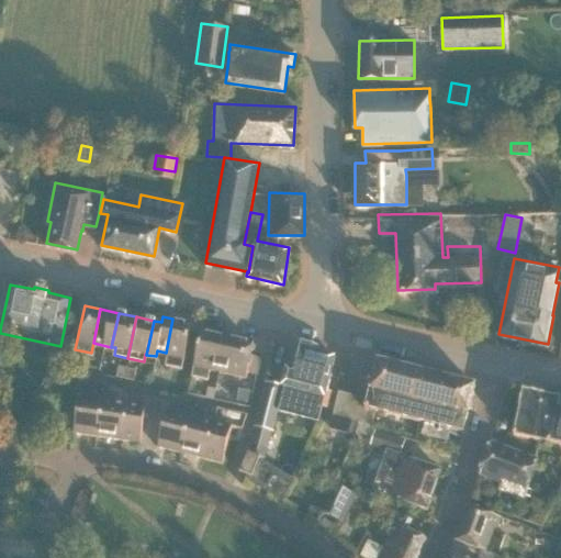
[(190,322),(172,319),(166,353),(164,363),(180,367),(190,322)]
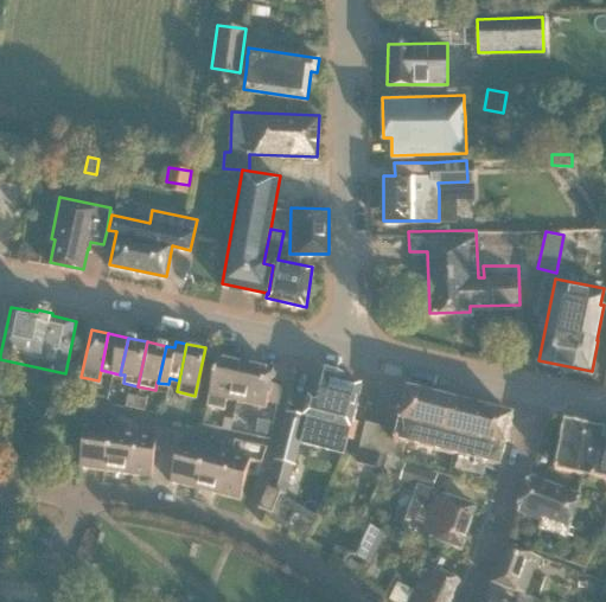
[(227,397),(236,399),(244,362),(216,356),(205,403),(224,408),(227,397)]
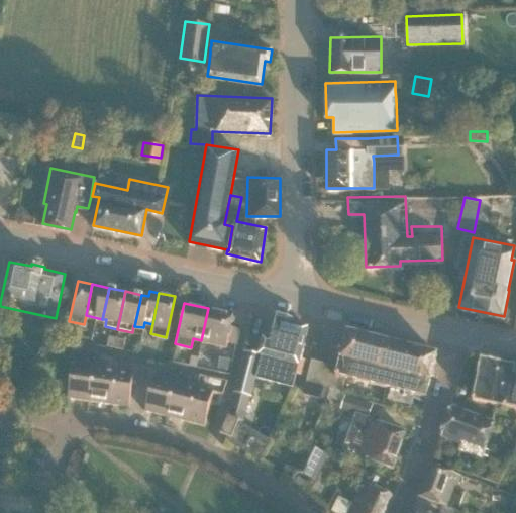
[(232,313),(208,308),(201,340),(225,345),(226,340),(235,342),(238,326),(229,324),(232,313)]
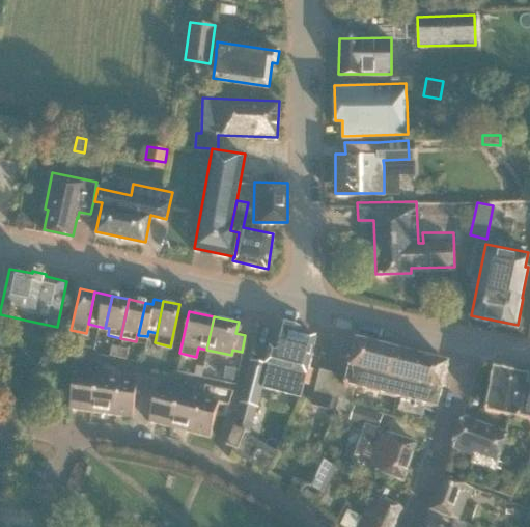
[(286,319),(281,323),(280,322),(274,347),(270,345),(266,363),(269,364),(263,388),(300,396),(302,387),(306,373),(316,335),(300,331),(301,328),(299,327),(296,321),(286,319)]
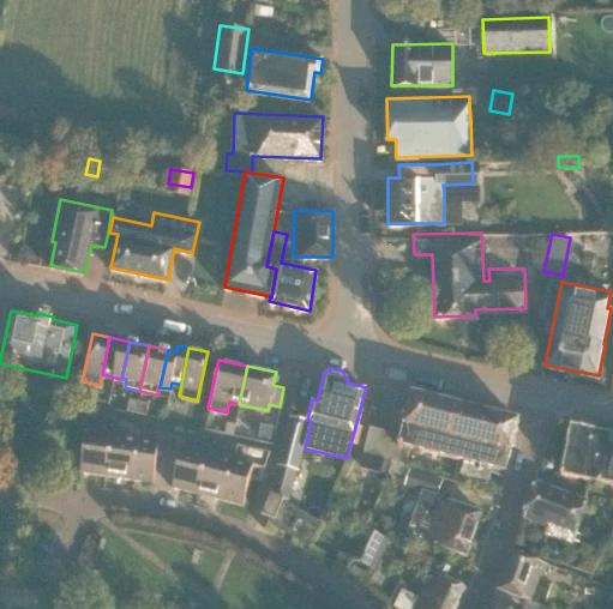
[(504,469),(512,439),(518,418),(427,396),(419,395),(412,392),(407,409),(395,406),(389,432),(370,427),(364,452),(404,463),(409,446),(466,459),(462,472),(484,477),(486,465),(504,469)]
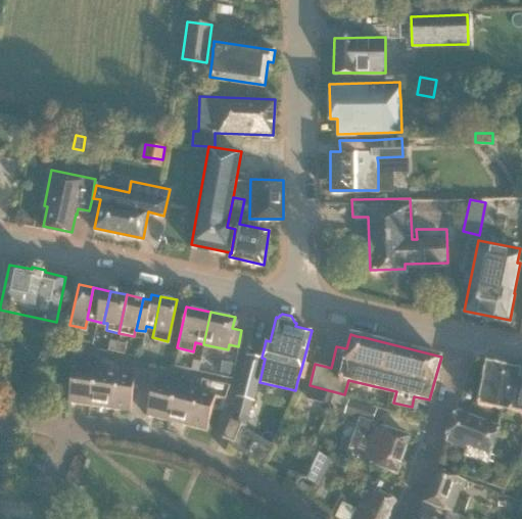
[(109,338),(107,348),(124,352),(127,342),(109,338)]
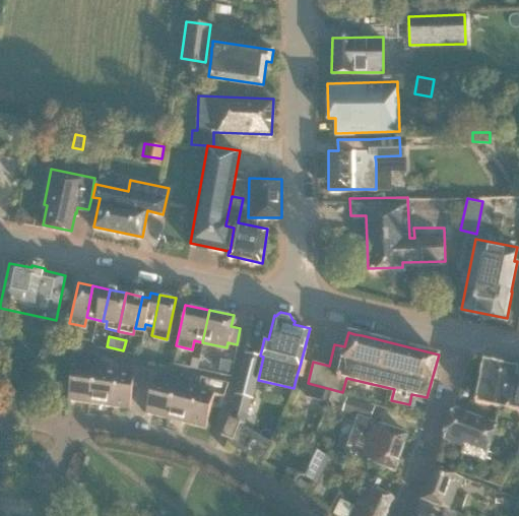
[(68,350),(81,353),(83,341),(71,338),(68,350)]
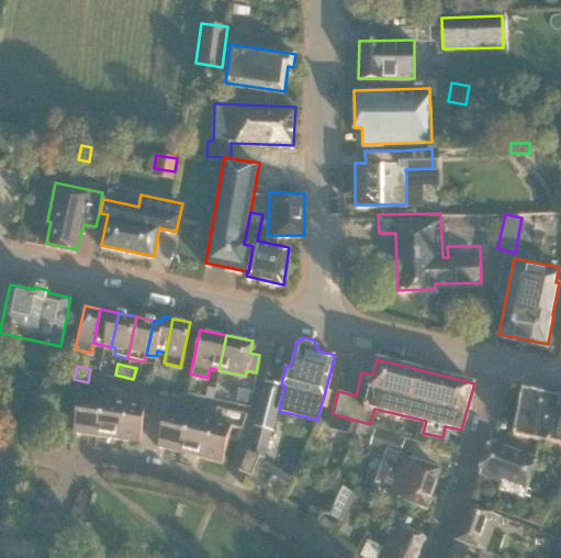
[(73,431),(96,435),(102,390),(103,390),(105,379),(93,377),(92,389),(87,388),(87,393),(78,392),(73,431)]
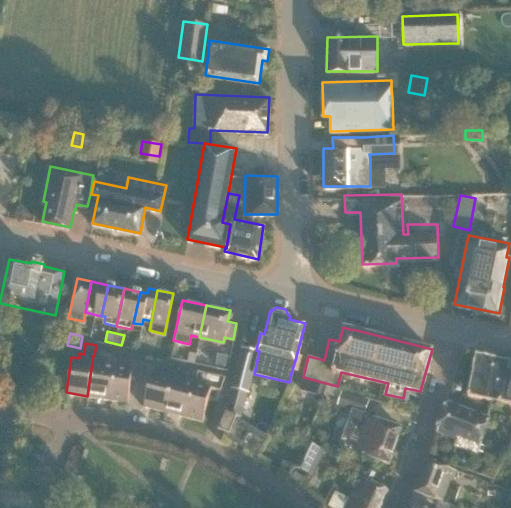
[(227,402),(242,406),(247,390),(248,391),(257,355),(239,350),(230,386),(232,386),(227,402)]
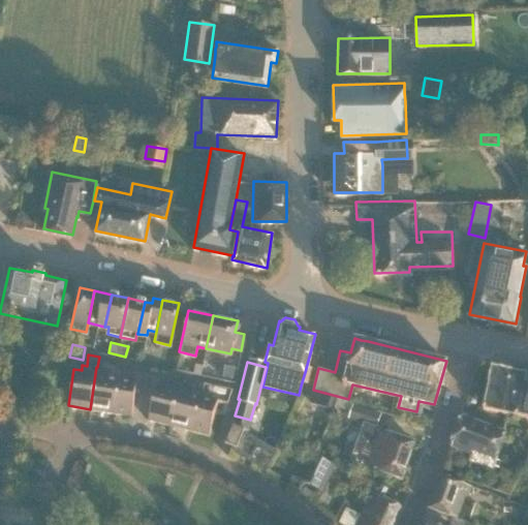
[(233,377),(235,366),(224,364),(222,375),(233,377)]
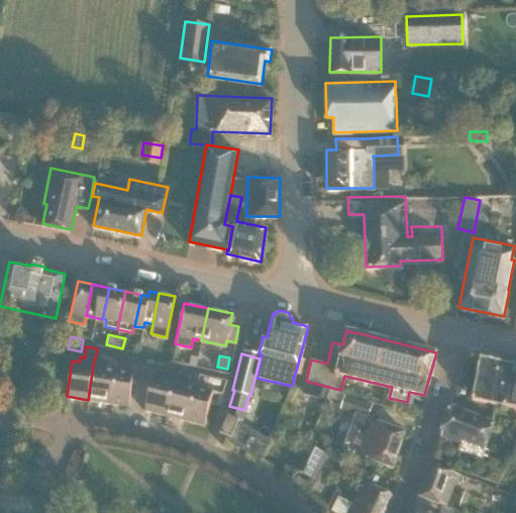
[(515,408),(515,365),(481,357),(472,399),(515,408)]
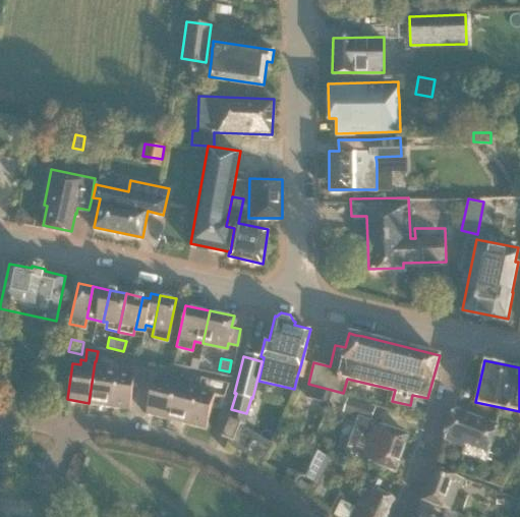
[(110,363),(96,361),(95,361),(89,403),(109,405),(114,370),(109,369),(110,363)]
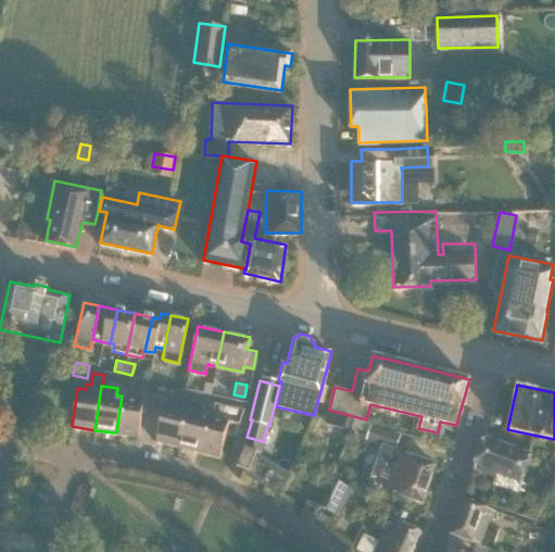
[(154,439),(177,444),(188,402),(186,402),(187,397),(173,393),(172,400),(173,400),(172,404),(164,403),(154,439)]
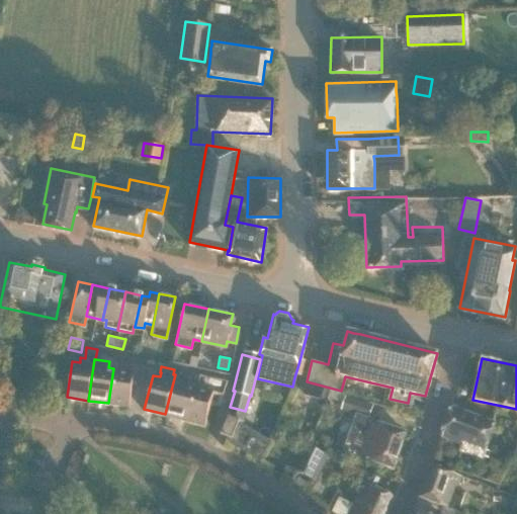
[(134,371),(113,368),(108,403),(127,406),(134,371)]
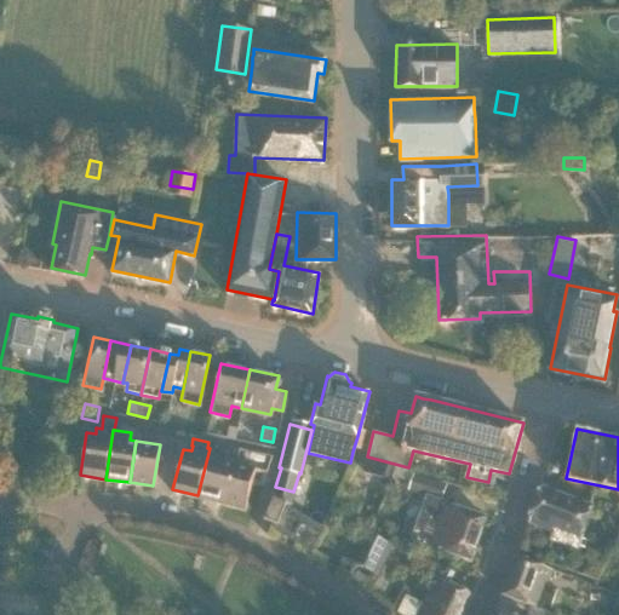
[(227,453),(210,448),(198,495),(222,501),(233,461),(225,459),(227,453)]
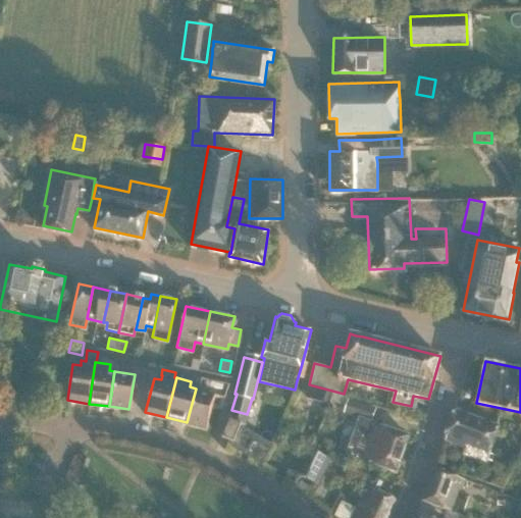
[(215,394),(196,389),(187,422),(207,427),(215,394)]
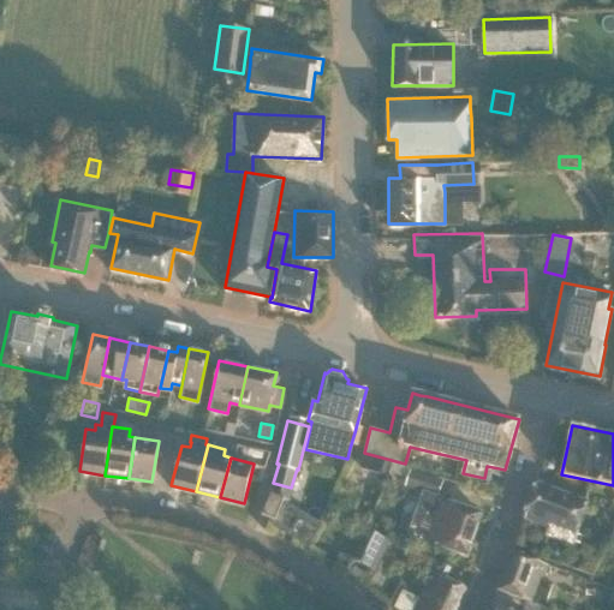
[(435,495),(440,478),(411,468),(406,485),(435,495)]
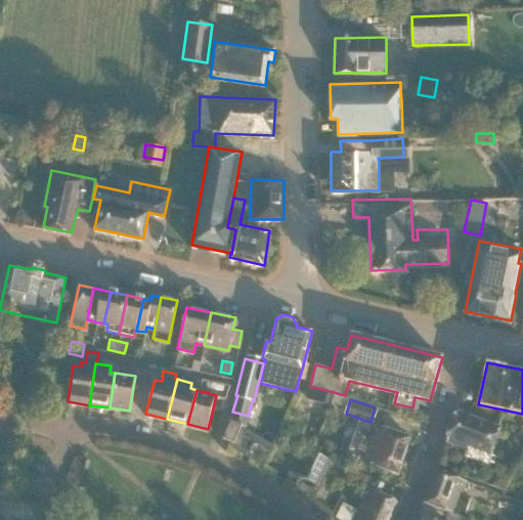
[(492,461),(495,455),(491,453),(500,427),(456,412),(446,440),(468,447),(465,455),(488,464),(489,460),(492,461)]
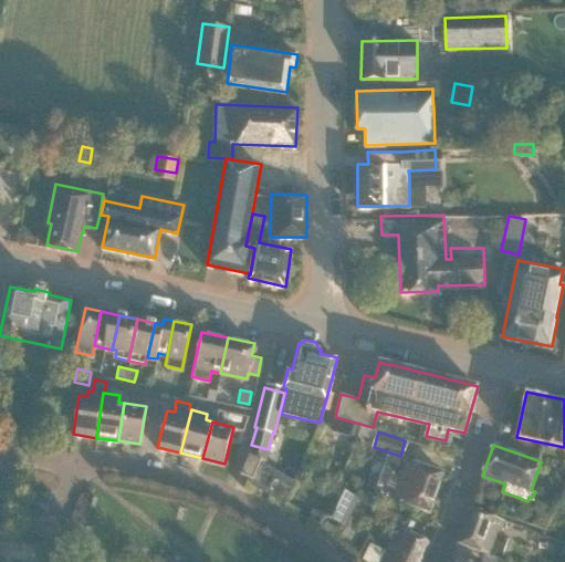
[(249,454),(241,472),(253,478),(262,459),(249,454)]
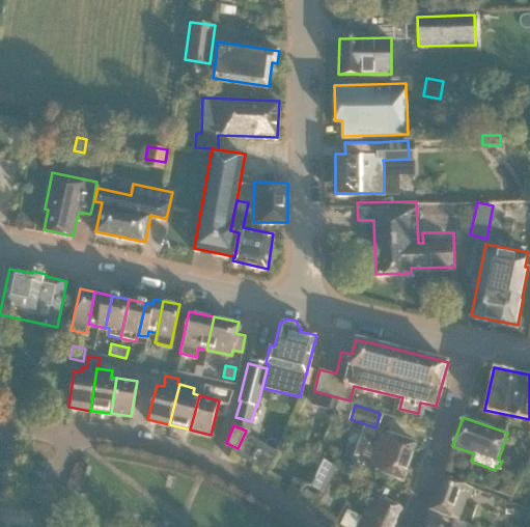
[(403,479),(416,442),(382,431),(378,443),(359,437),(351,462),(403,479)]
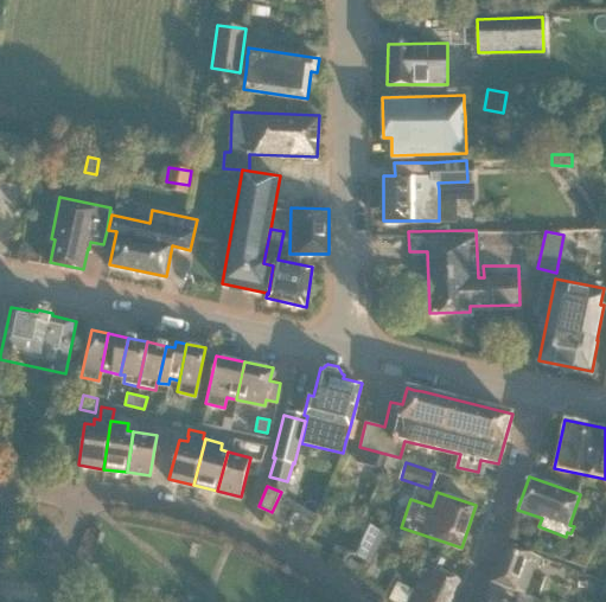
[(349,550),(361,556),(365,558),(380,527),(363,520),(349,550)]
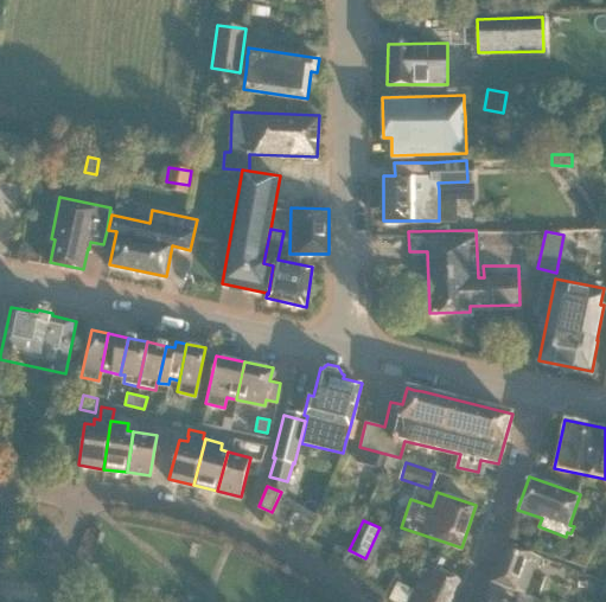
[(580,546),(591,550),(597,535),(586,531),(580,546)]
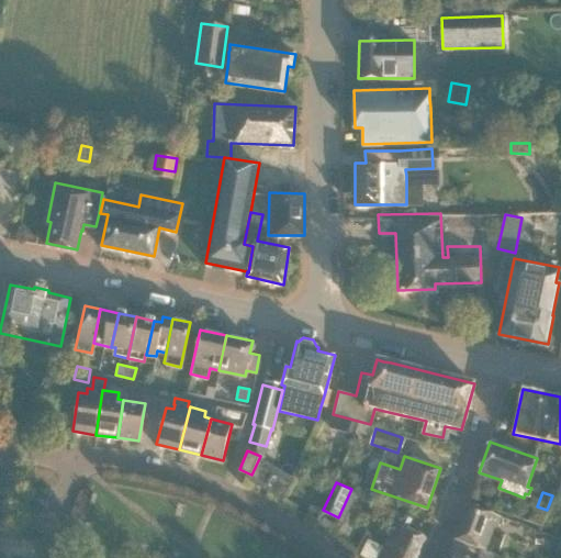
[(497,553),(505,532),(496,528),(501,514),(468,502),(455,537),(497,553)]
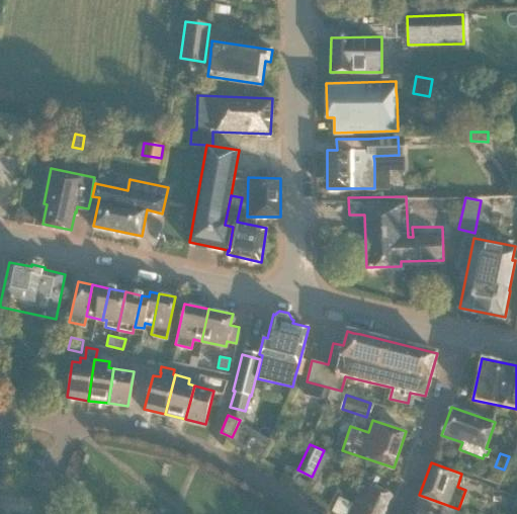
[(383,513),(394,496),(374,486),(378,477),(367,472),(347,513),(383,513)]
